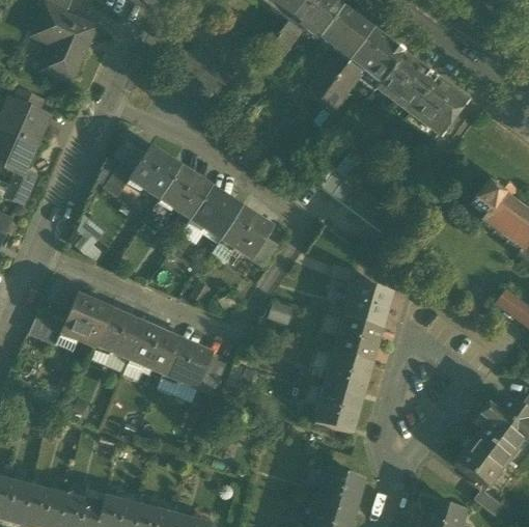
[(46,5),(65,14),(71,0),(38,0),(37,3),(45,6),(46,5)]
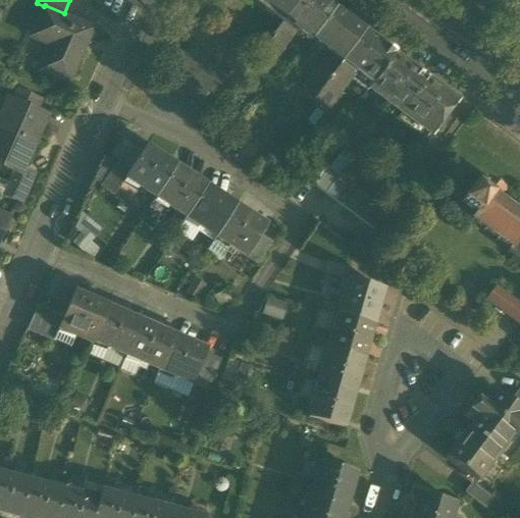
[(263,0),(286,16),(298,0),(263,0)]
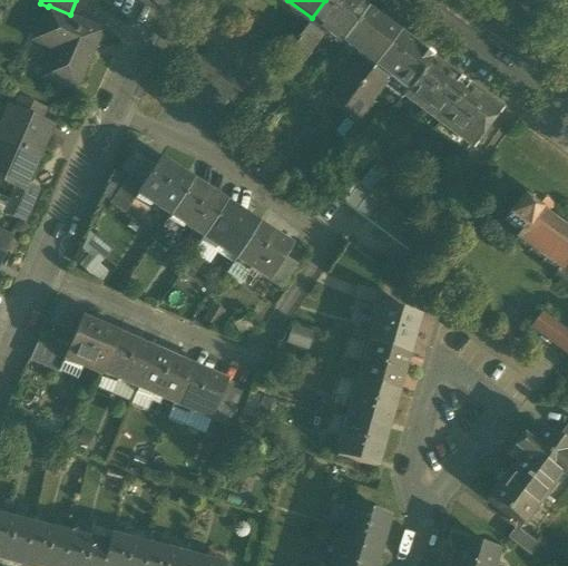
[(339,44),(341,40),(365,8),(354,0),(325,0),(312,18),(296,40),(307,48),(310,50),(320,36),(319,35),(322,31),(339,44)]
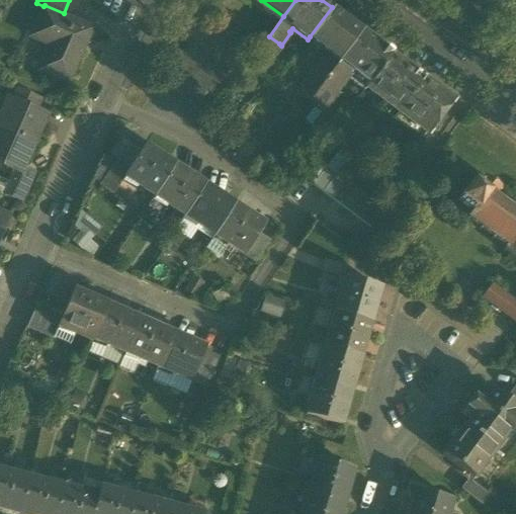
[(38,69),(69,82),(93,26),(64,13),(45,5),(44,6),(33,29),(53,38),(38,69)]
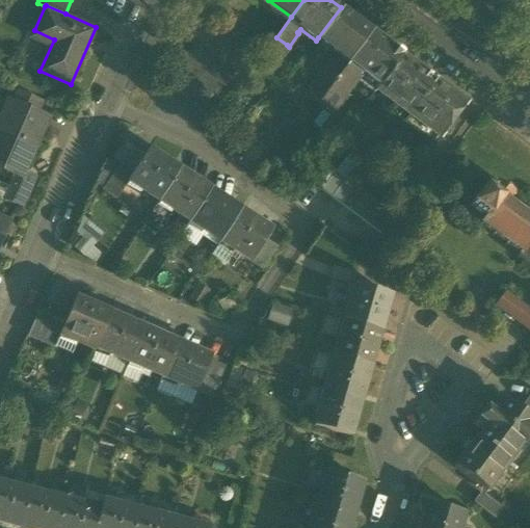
[(318,37),(336,52),(349,61),(372,30),(341,7),(318,37)]
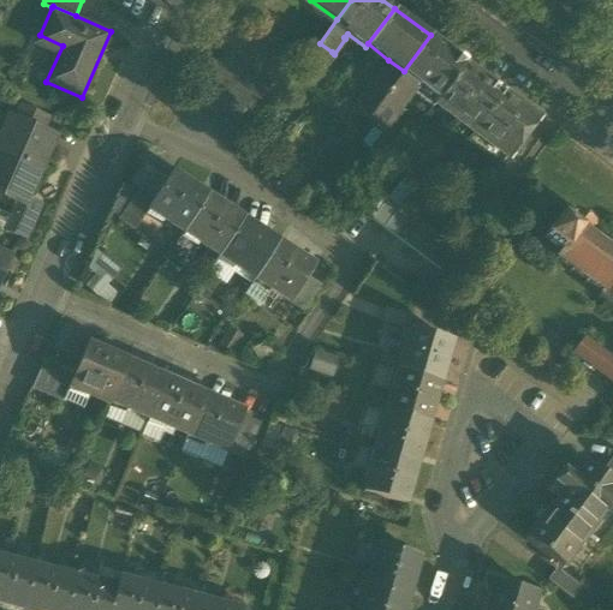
[(420,83),(440,97),(466,63),(430,35),(404,71),(420,83)]
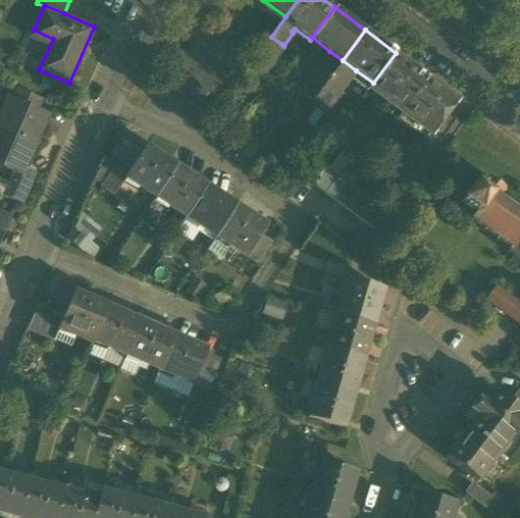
[(261,49),(272,57),(281,44),(271,37),(261,49)]
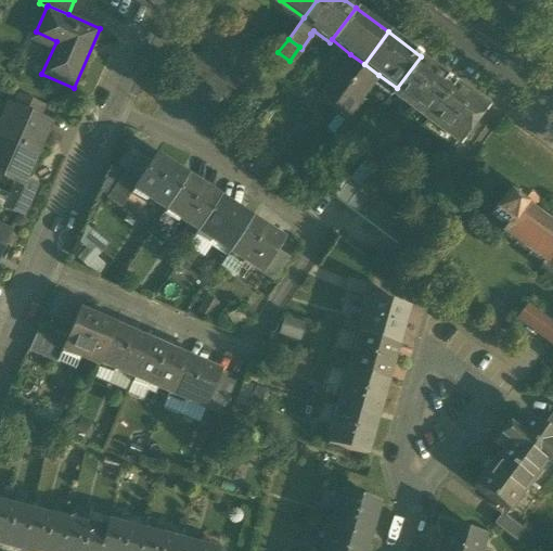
[(176,82),(218,113),(246,73),(205,42),(176,82)]
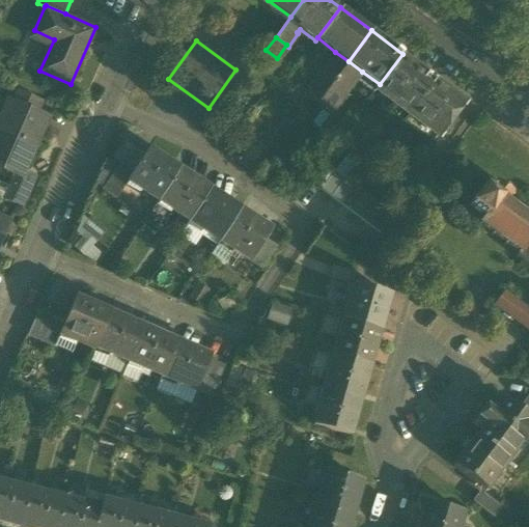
[(270,66),(277,58),(266,50),(260,58),(270,66)]
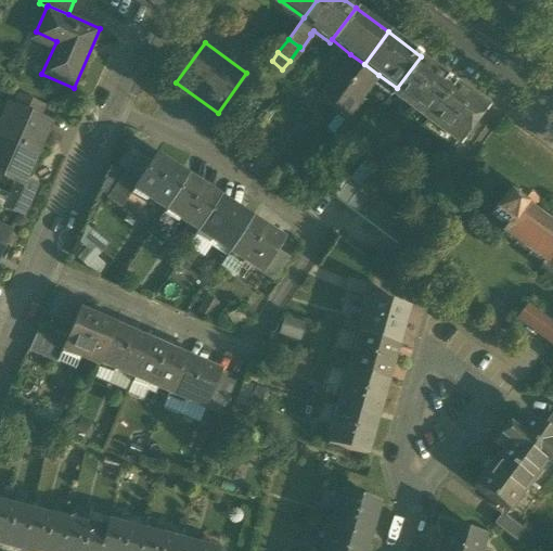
[(290,75),(300,82),(317,61),(306,52),(290,75)]
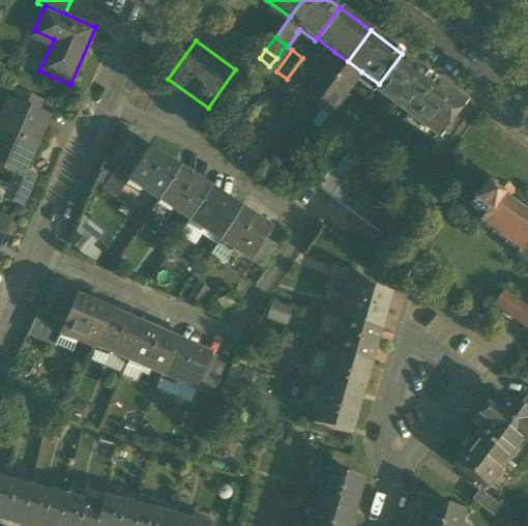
[(318,101),(348,61),(334,52),(305,91),(318,101)]
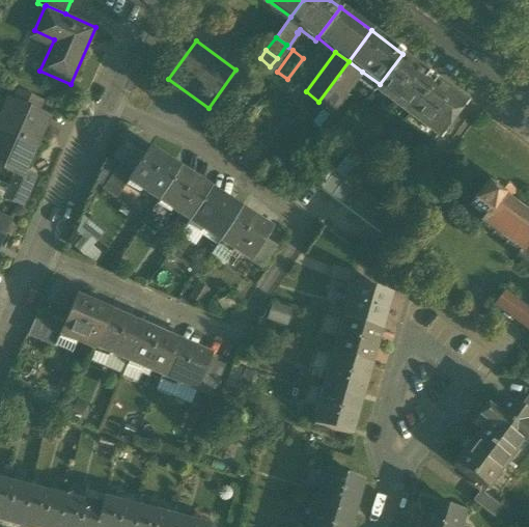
[(376,89),(395,104),(408,113),(435,78),(402,54),(380,84),(376,89)]
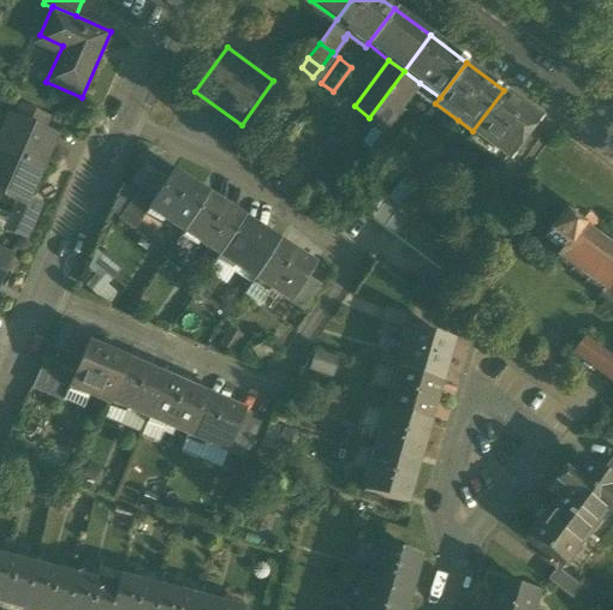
[(385,130),(420,83),(404,71),(369,118),(385,130)]
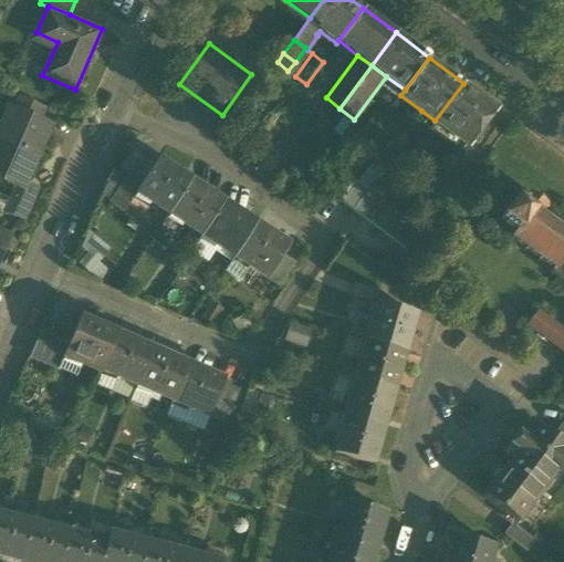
[(463,83),(435,121),(469,146),(497,107),(463,83)]
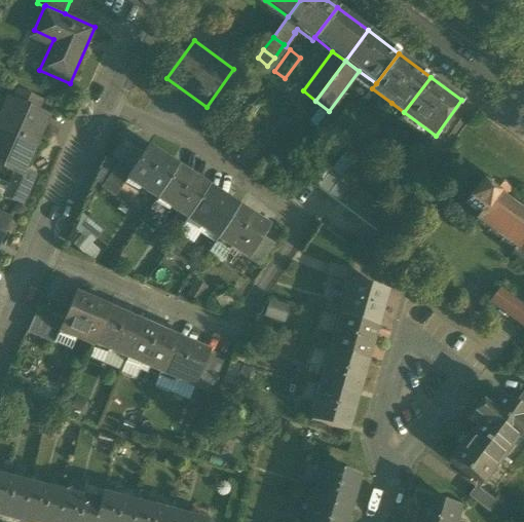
[(13,99),(37,109),(42,98),(19,87),(13,99)]
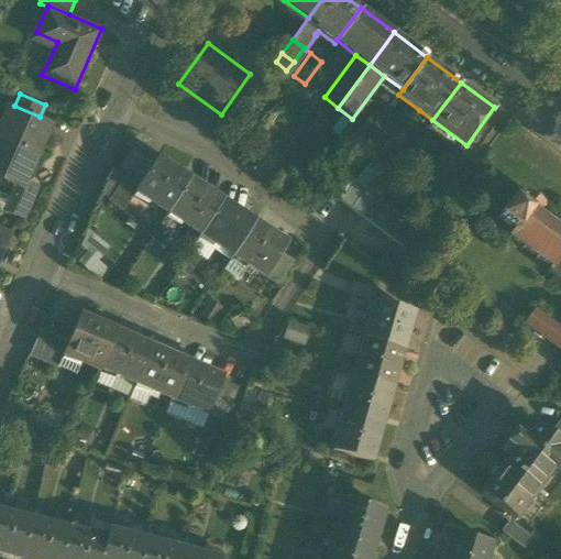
[(18,184),(25,187),(26,186),(51,130),(36,123),(40,117),(14,106),(9,103),(0,122),(0,167),(11,173),(8,179),(18,184)]
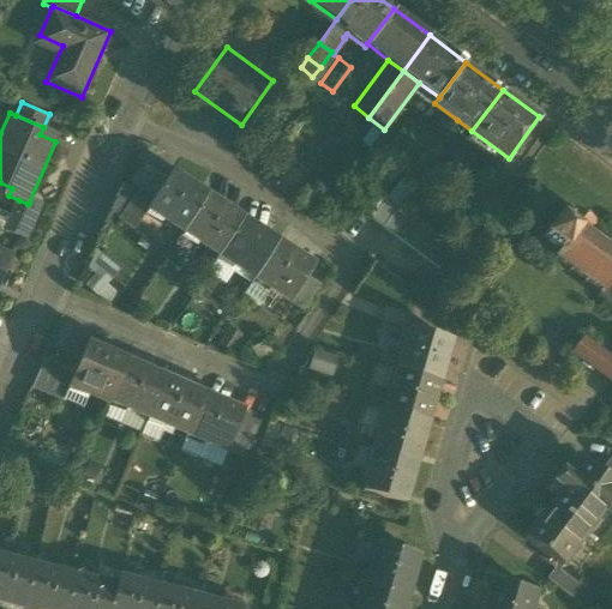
[(466,139),(472,131),(457,120),(450,128),(466,139)]
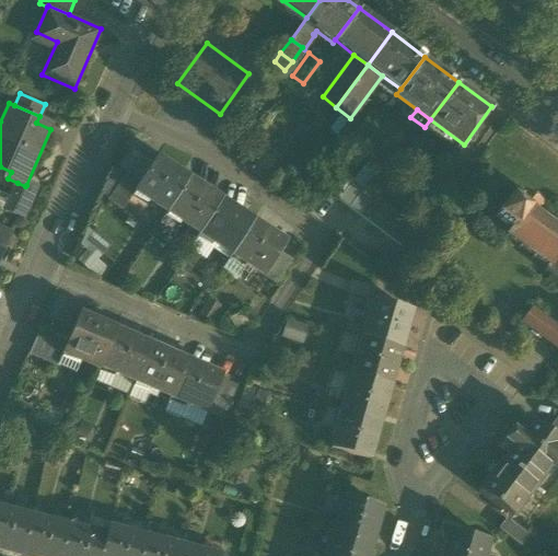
[(457,152),(464,145),(430,119),(425,127),(457,152)]
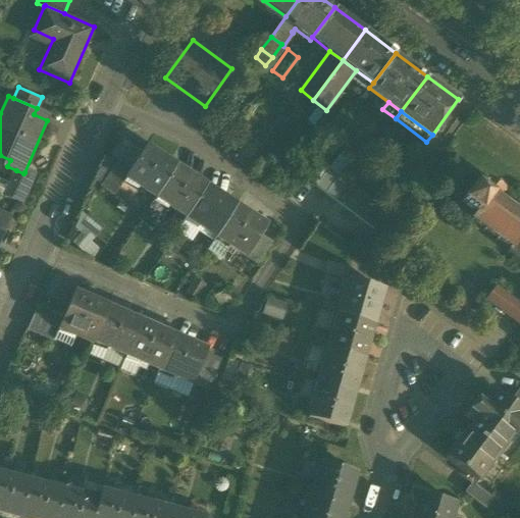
[(119,157),(133,166),(144,150),(123,136),(112,153),(119,157)]
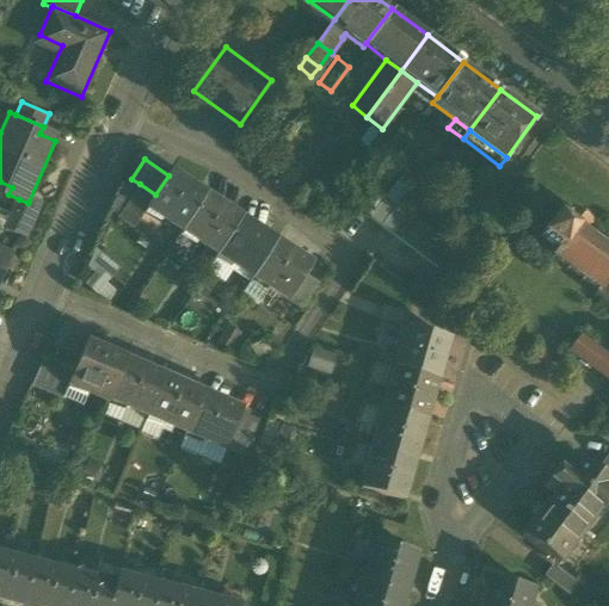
[(148,205),(184,229),(208,192),(172,169),(168,175),(155,195),(148,205)]
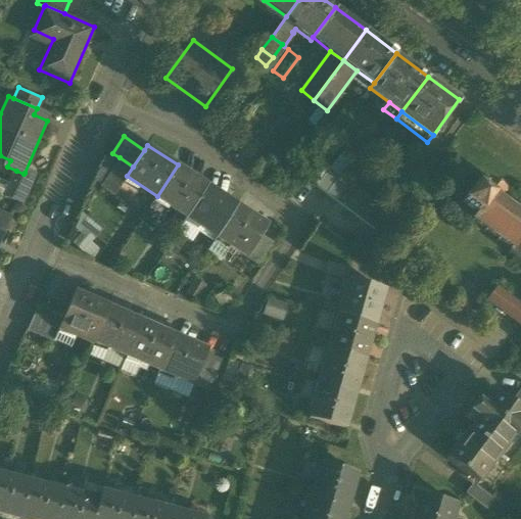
[(331,166),(343,175),(353,160),(341,151),(331,166)]
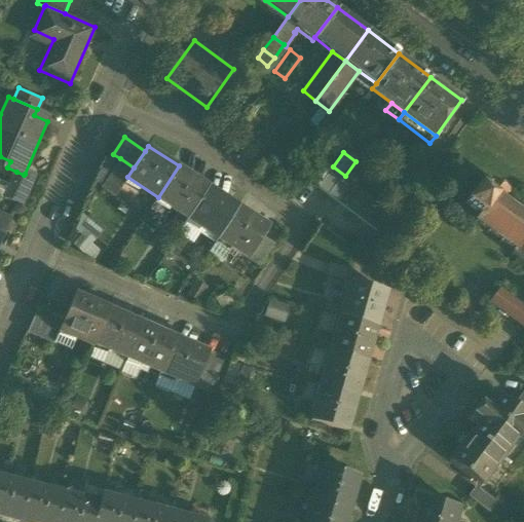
[(97,179),(104,183),(119,159),(107,154),(97,179)]
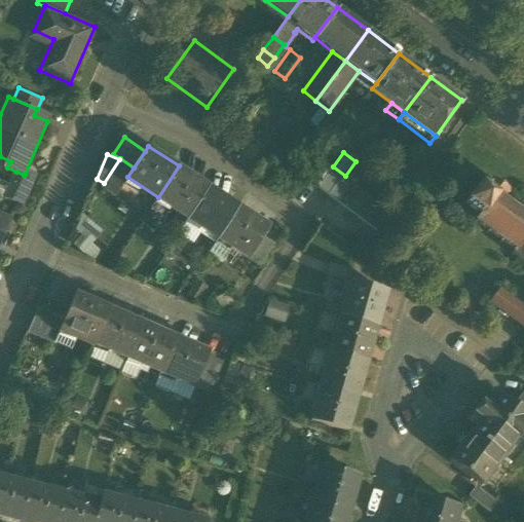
[(398,177),(410,186),(425,165),(414,156),(398,177)]
